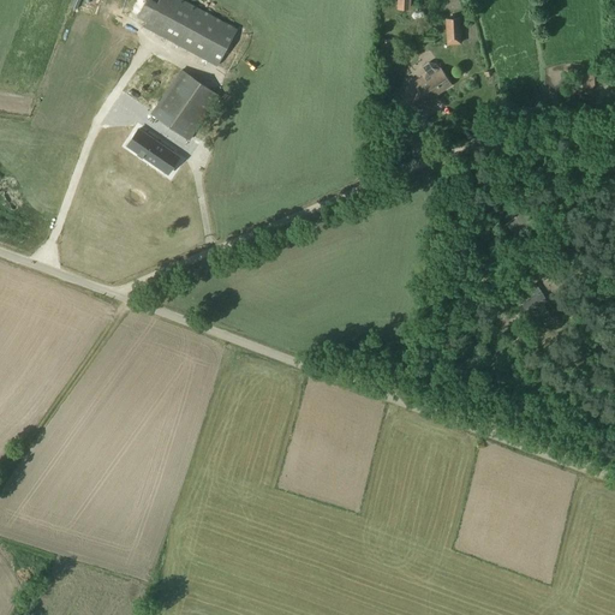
[(145,0),(137,17),(147,23),(145,27),(218,65),(237,29),(183,0),(159,0),(157,3),(154,0),(145,0)]
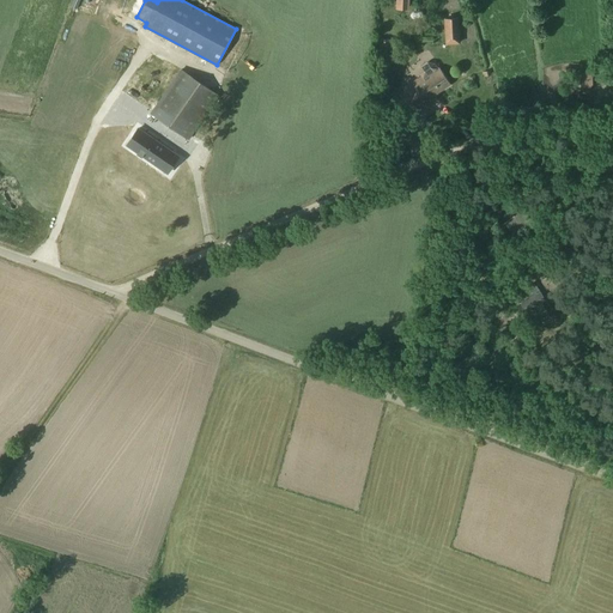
[(460,17),(444,18),(445,44),(461,43),(460,17)]
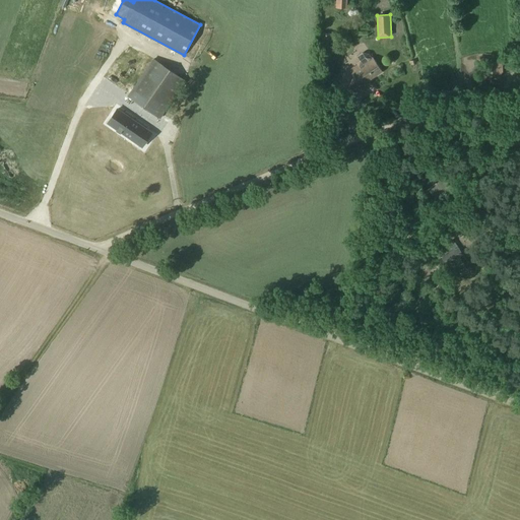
[(59,17),(56,23),(76,34),(79,27),(59,17)]
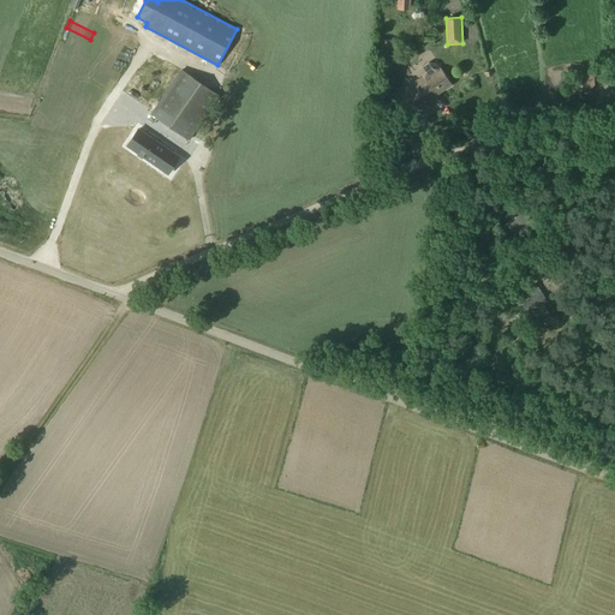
[(422,72),(424,76),(405,89),(408,94),(396,102),(406,115),(453,84),(437,63),(429,61),(422,66),(422,72)]
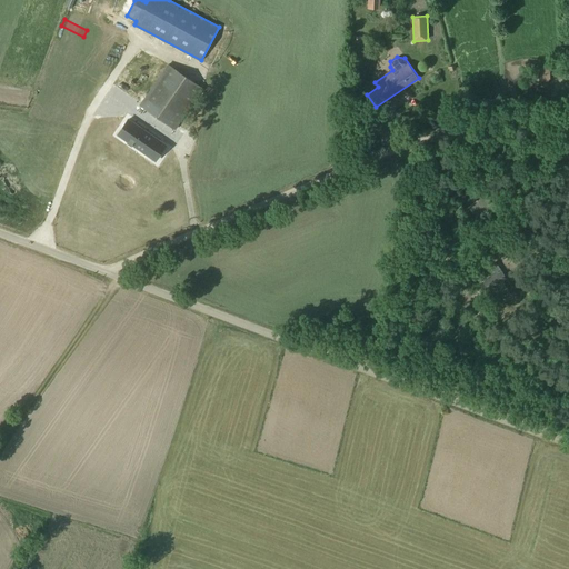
[(168,65),(135,113),(169,138),(203,89),(168,65)]
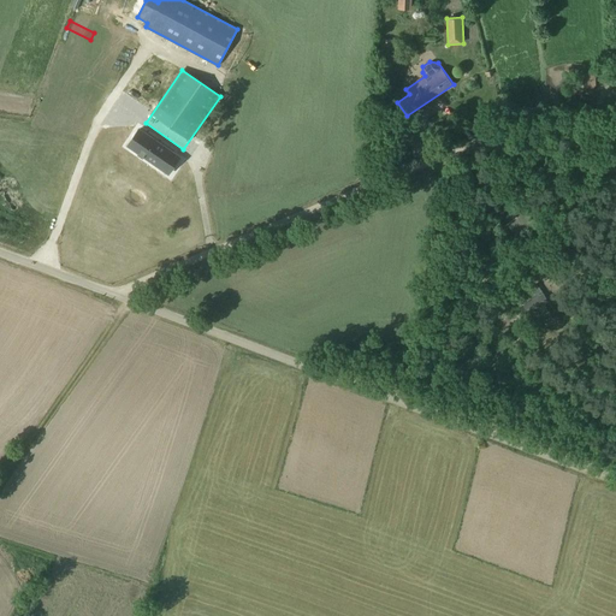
[(138,129),(128,146),(136,152),(138,153),(137,154),(142,158),(143,157),(148,160),(161,167),(166,160),(166,161),(169,159),(167,159),(172,152),(138,129)]
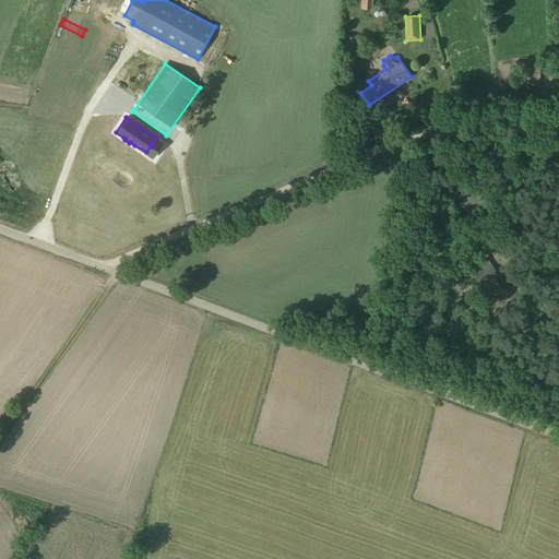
[(126,167),(128,173),(137,169),(134,164),(126,167)]
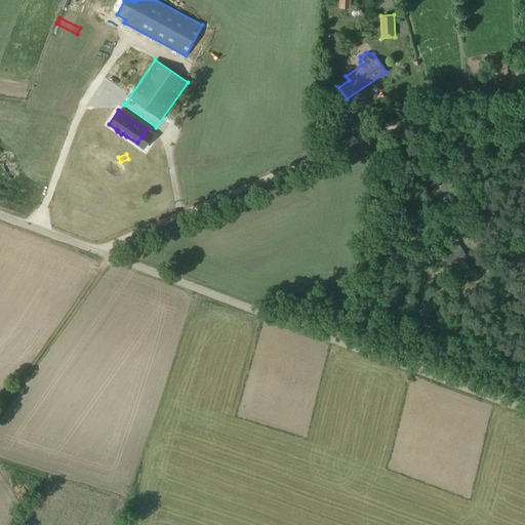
[(434,190),(442,200),(455,189),(447,179),(434,190)]
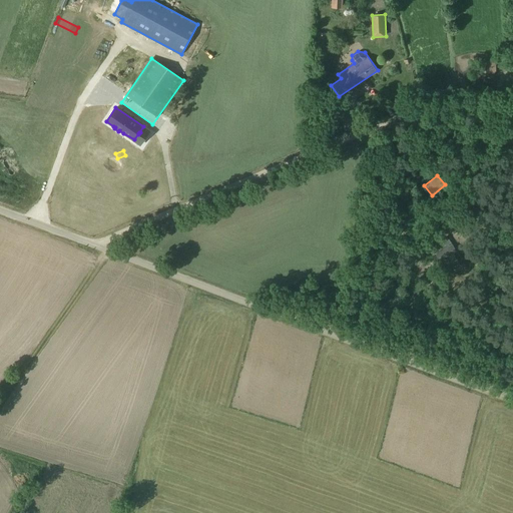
[(439,249),(444,260),(461,249),(451,232),(443,237),(447,244),(439,249)]
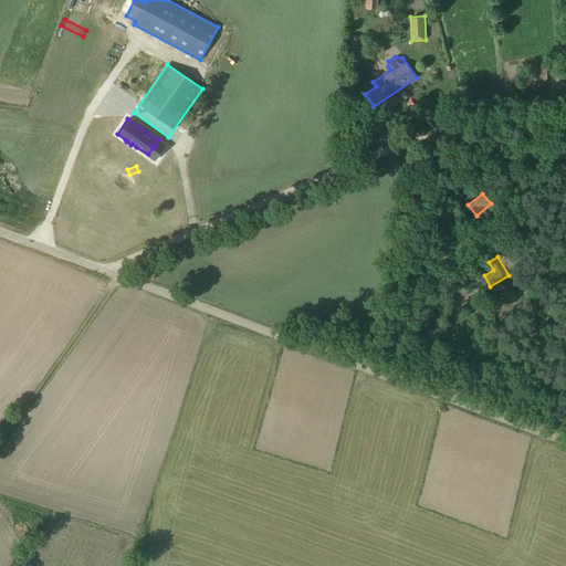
[(397,285),(397,296),(415,296),(415,285),(397,285)]
